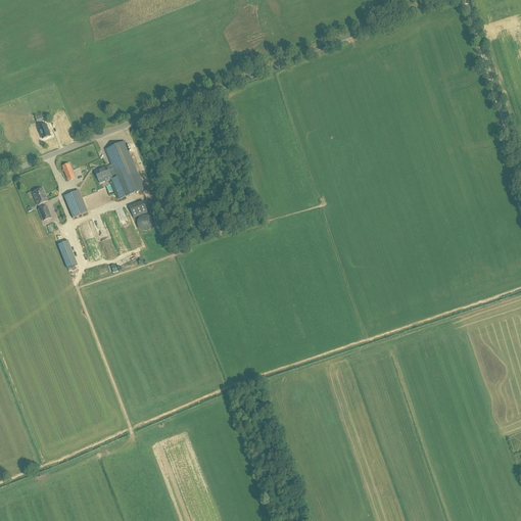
[(35,121),(43,117),(41,112),(33,115),(35,121)]
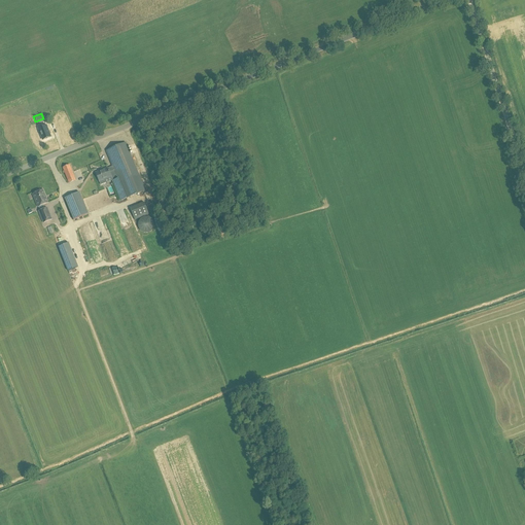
[(36,127),(40,138),(48,135),(44,124),(36,127)]
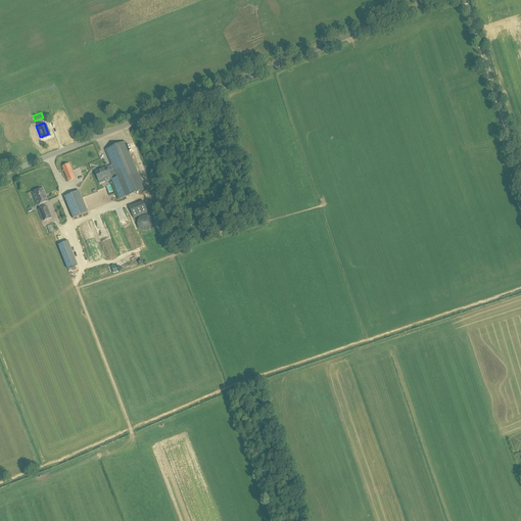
[(93,170),(96,179),(98,182),(103,180),(102,176),(108,174),(109,177),(109,178),(117,198),(143,187),(123,139),(103,148),(109,163),(105,164),(93,170)]
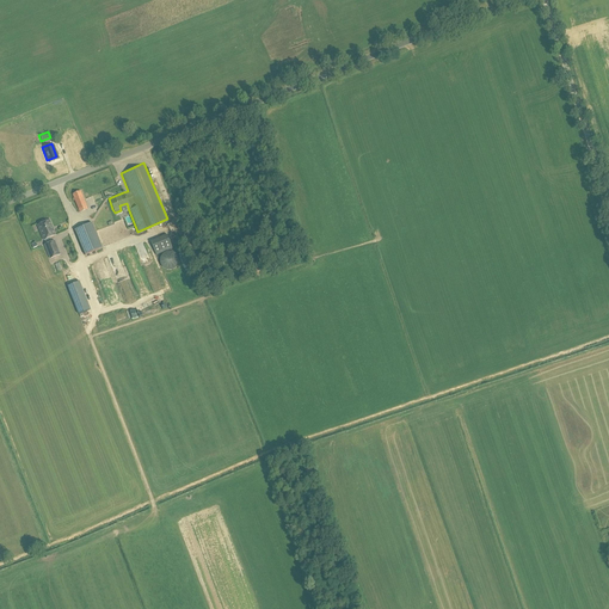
[(78,190),(71,192),(74,201),(81,197),(78,190)]
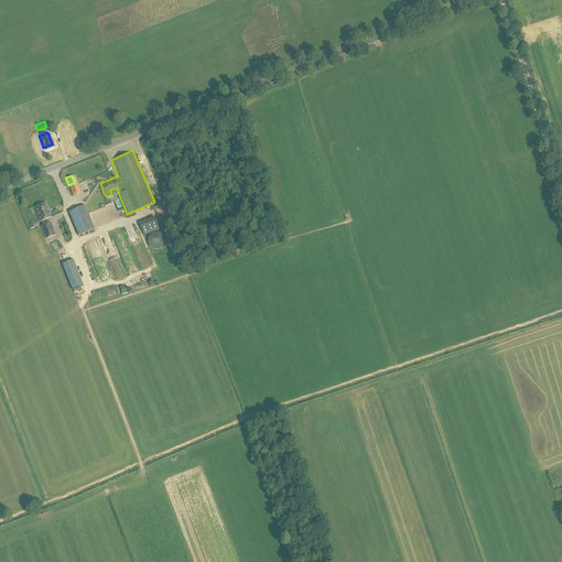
[(33,206),(39,219),(49,215),(43,202),(33,206)]
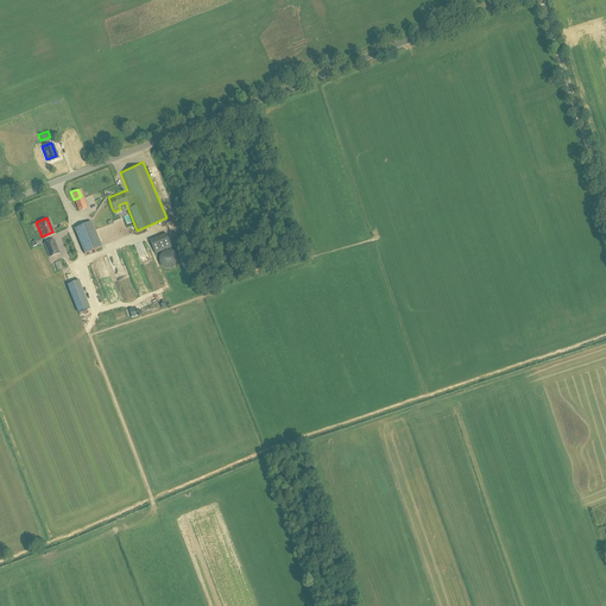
[(82,252),(100,245),(89,220),(73,227),(82,252)]
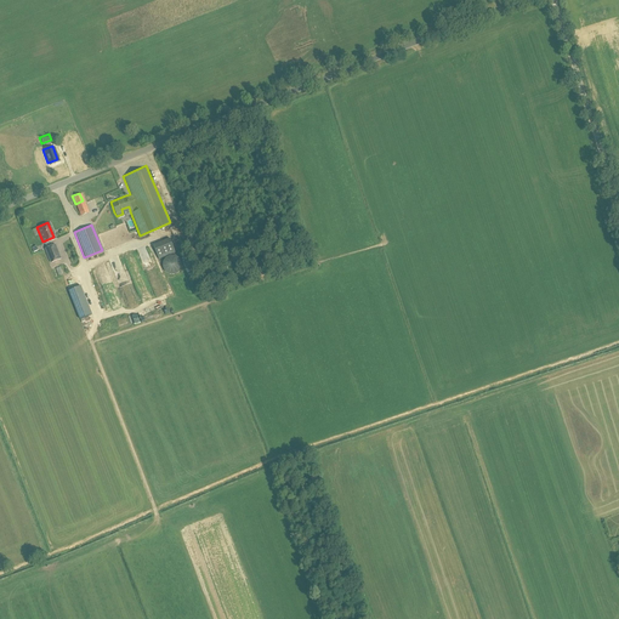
[(60,256),(54,242),(43,246),(49,261),(60,256)]
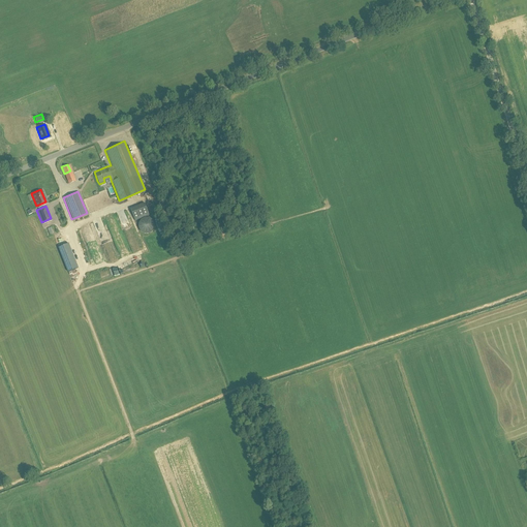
[(136,223),(136,224),(136,225),(137,226),(137,227),(137,228),(138,228),(138,229),(140,229),(140,230),(141,230),(142,231),(143,231),(144,231),(145,233),(146,231),(147,231),(148,231),(149,230),(150,230),(151,229),(152,228),(152,227),(153,226),(153,225),(153,224),(153,223),(153,222),(153,221),(152,220),(152,219),(151,219),(151,218),(150,218),(150,217),(149,217),(148,217),(148,216),(147,216),(146,216),(145,216),(144,216),(143,216),(142,216),(142,217),(141,217),(140,218),(138,219),(137,220),(137,221),(137,222),(136,222),(136,223)]
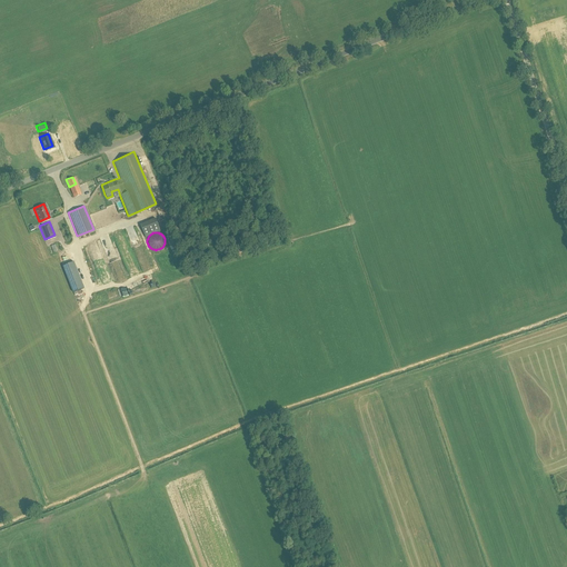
[(95,254),(91,255),(93,259),(96,258),(97,262),(103,259),(95,241),(90,244),(95,254)]
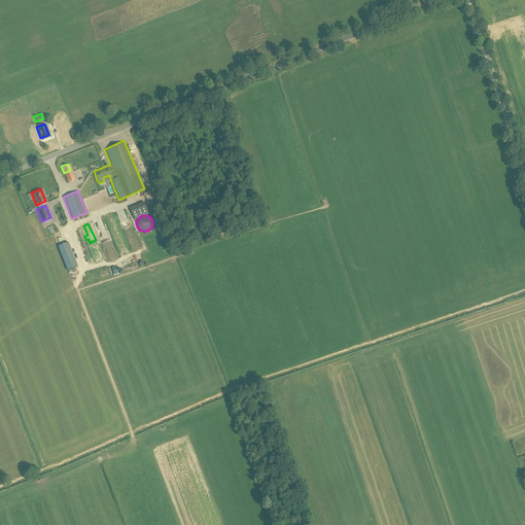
[(102,238),(104,247),(111,245),(109,235),(102,238)]
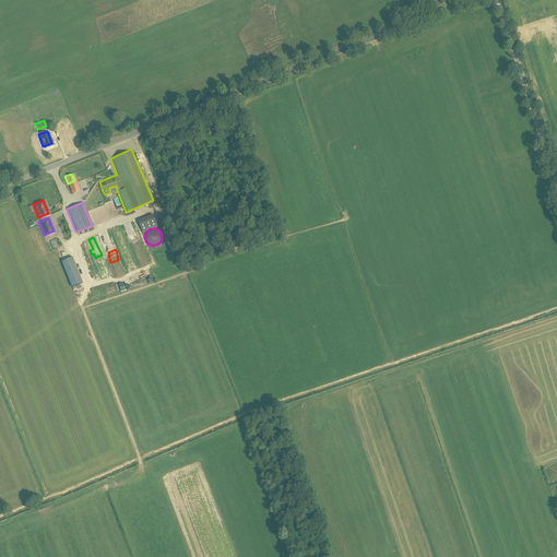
[(81,282),(70,256),(60,260),(70,285),(81,282)]
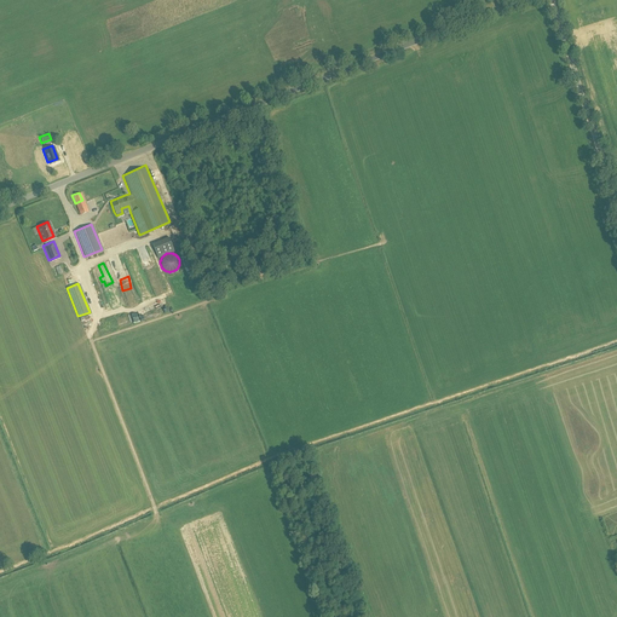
[(121,307),(113,284),(105,288),(114,310),(121,307)]
